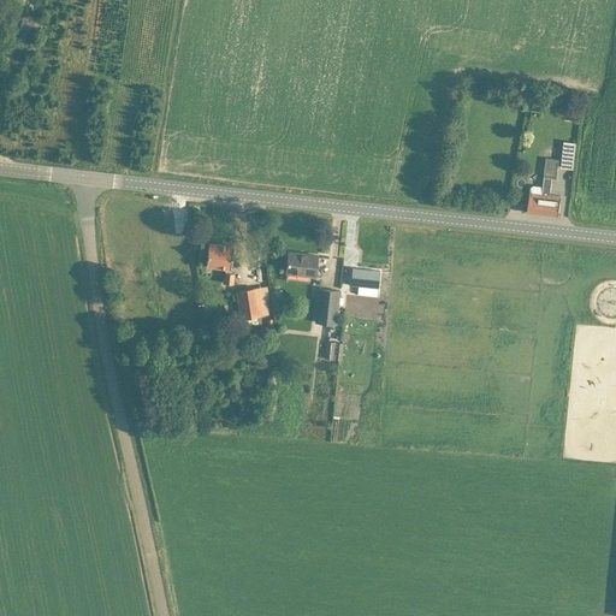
[(563,146),(561,166),(574,167),(576,143),(568,142),(563,146)]
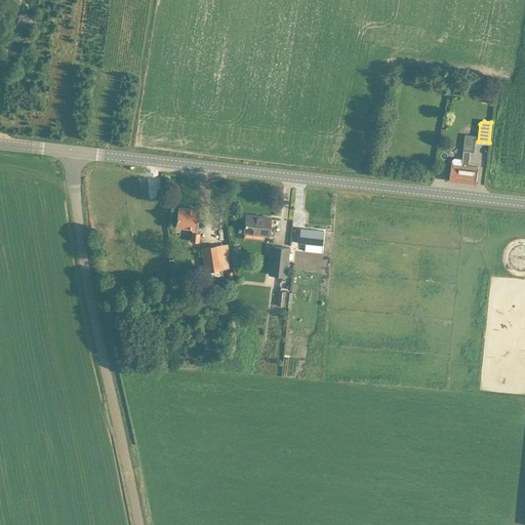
[(476,184),(478,173),(478,167),(469,166),(471,152),(475,153),(477,136),(466,135),(463,152),(462,159),(454,158),(452,160),(450,180),(476,184)]
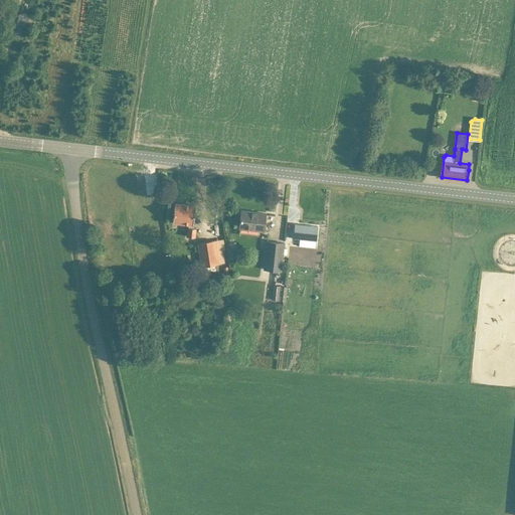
[(195,205),(175,203),(172,222),(193,225),(195,205)]
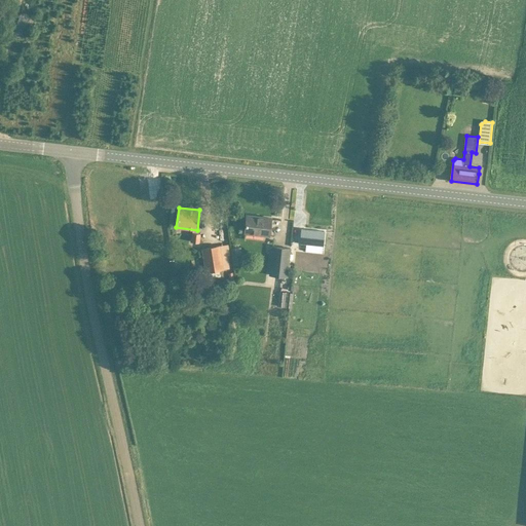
[(269,236),(270,228),(271,218),(246,216),(245,225),(245,233),(269,236)]
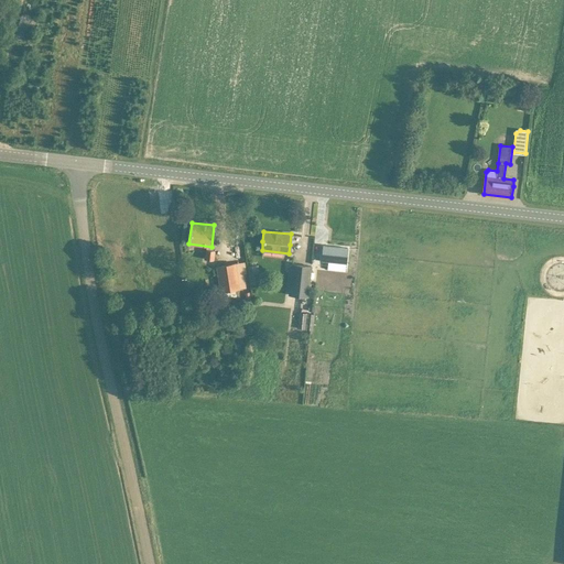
[(322,246),(321,261),(346,263),(347,248),(322,246)]
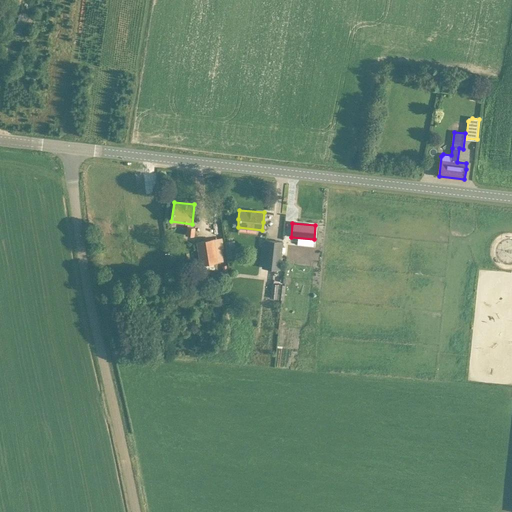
[(186,235),(193,236),(194,227),(187,226),(186,235)]
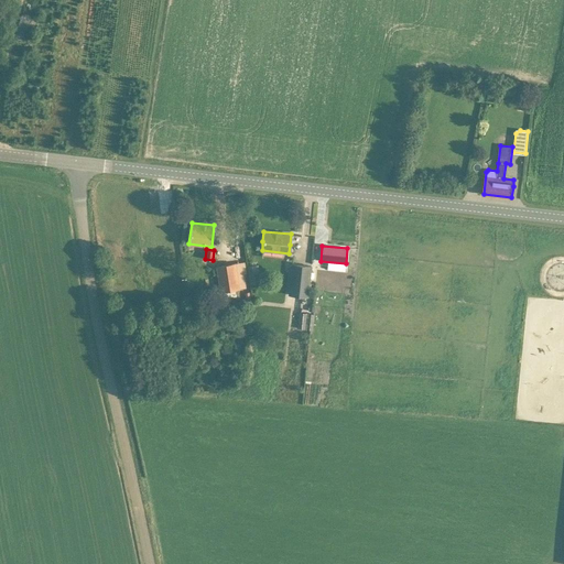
[(236,295),(235,290),(246,288),(243,273),(246,273),(245,261),(216,266),(221,297),(236,295)]
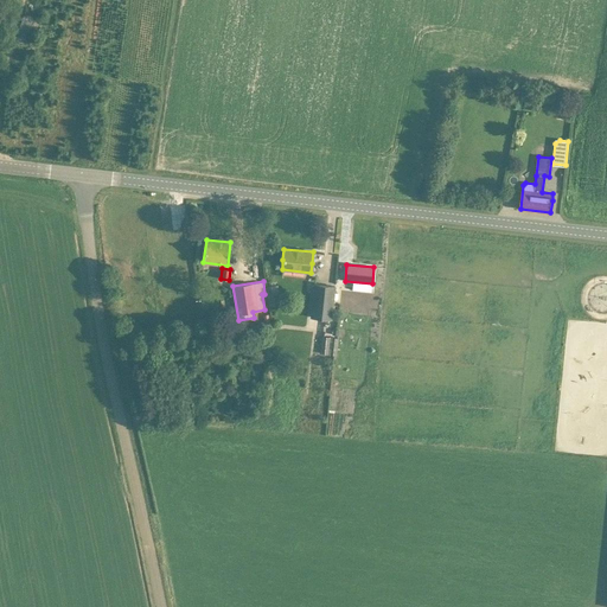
[(314,283),(311,317),(331,319),(334,286),(314,283)]
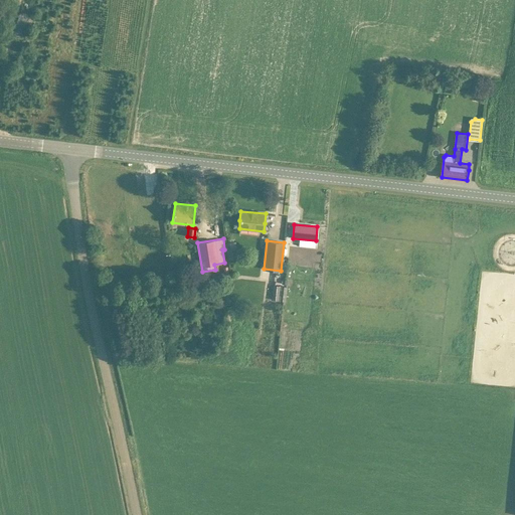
[(272,300),(278,300),(286,301),(287,286),(280,286),(274,285),(272,300)]
